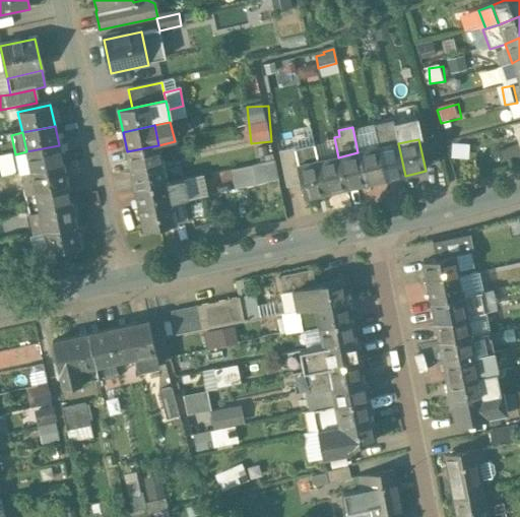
[(398,143),(378,148),(385,180),(405,176),(398,143)]
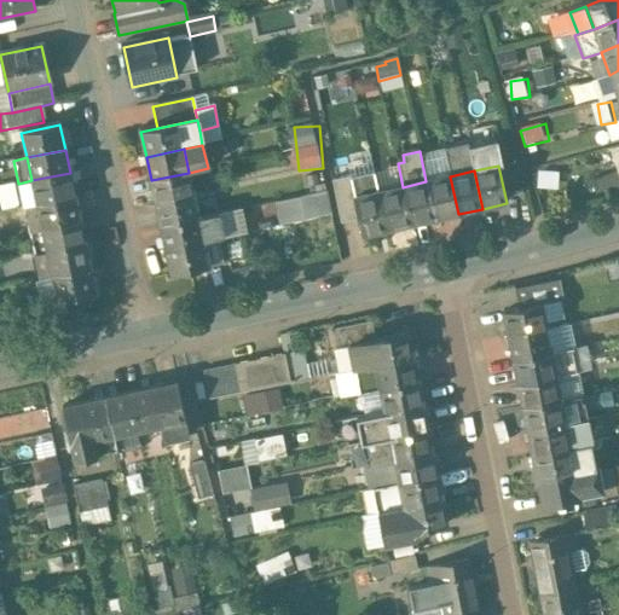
[(70,173),(32,180),(36,204),(75,197),(70,173)]
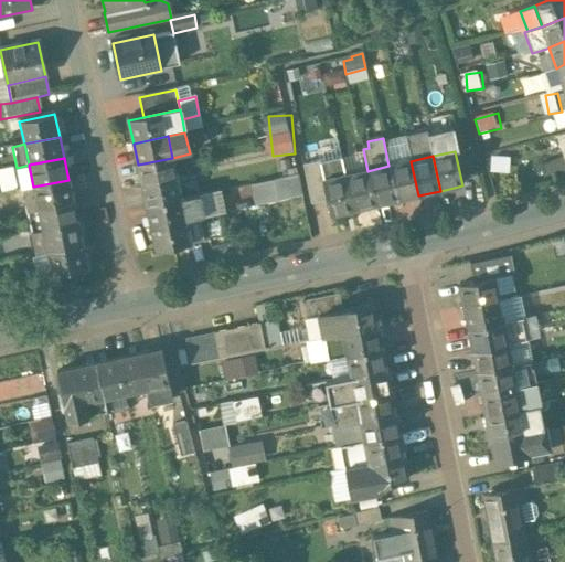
[(172,158),(138,165),(142,187),(177,179),(172,158)]
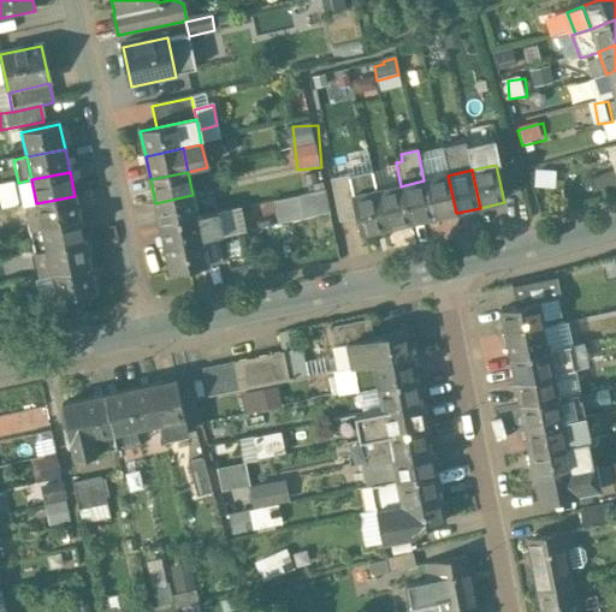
[(448,176),(424,180),(433,219),(456,213),(448,176)]
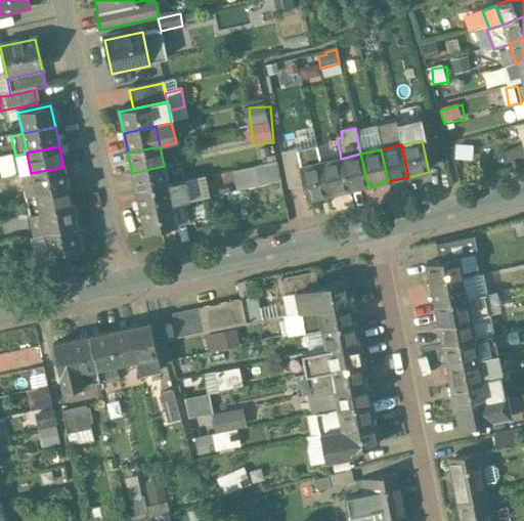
[(27,153),(15,156),(19,175),(31,173),(27,153)]
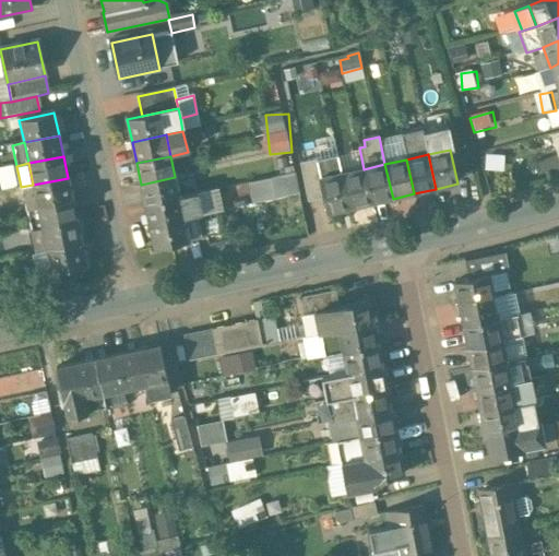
[(384,164),(364,169),(371,203),(393,199),(384,164)]
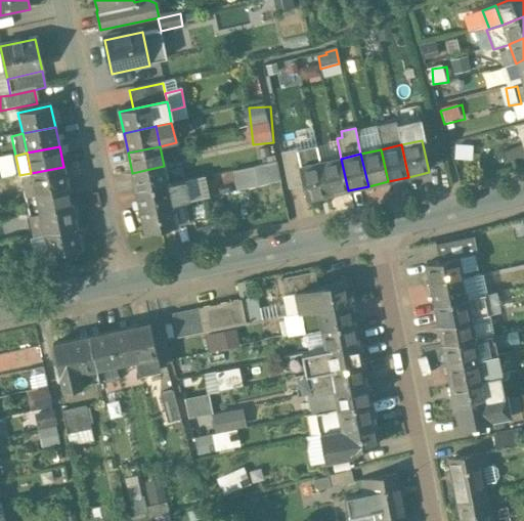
[(3,162),(6,177),(18,174),(15,159),(3,162)]
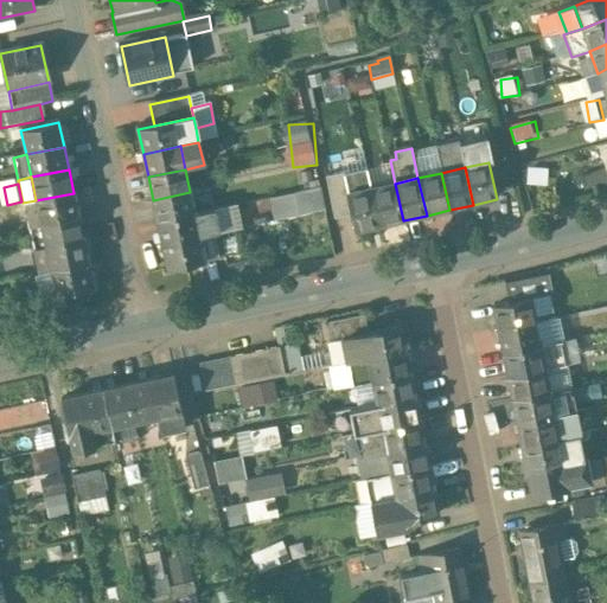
[(395,184),(371,188),(381,226),(403,220),(395,184)]
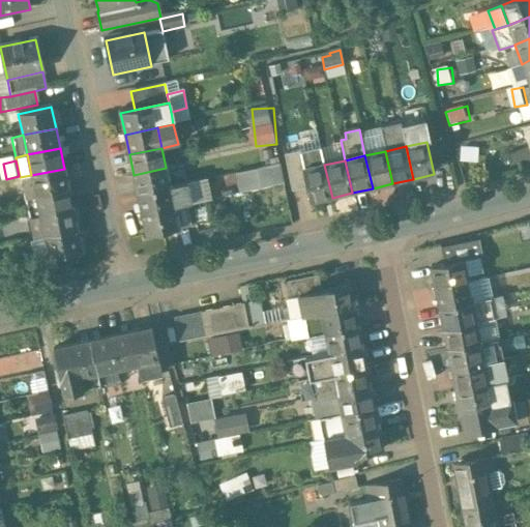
[(324,165),(303,170),(311,202),(332,198),(324,165)]
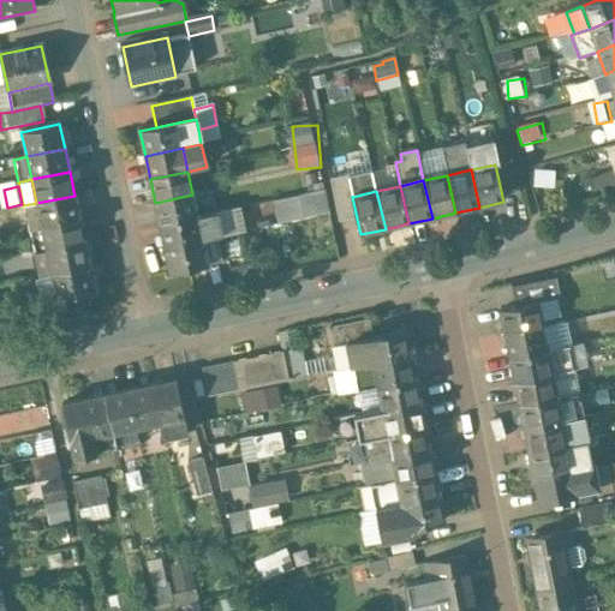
[(323,192),(298,197),(304,220),(328,215),(323,192)]
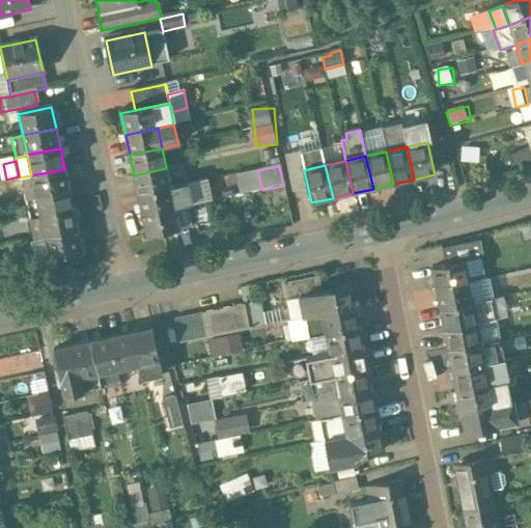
[(166,168),(134,175),(138,195),(171,189),(171,188),(166,168)]
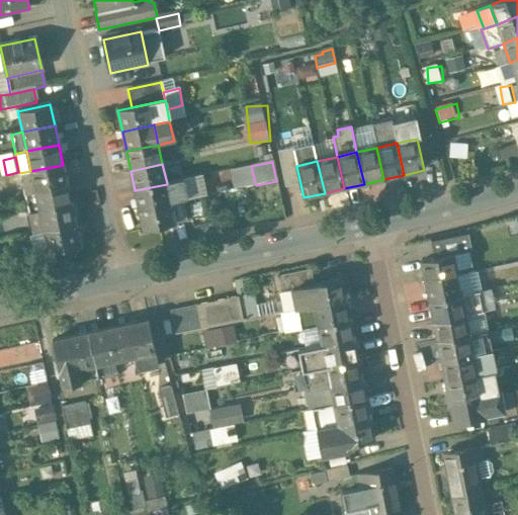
[(63,165),(30,171),(34,191),(67,184),(63,165)]
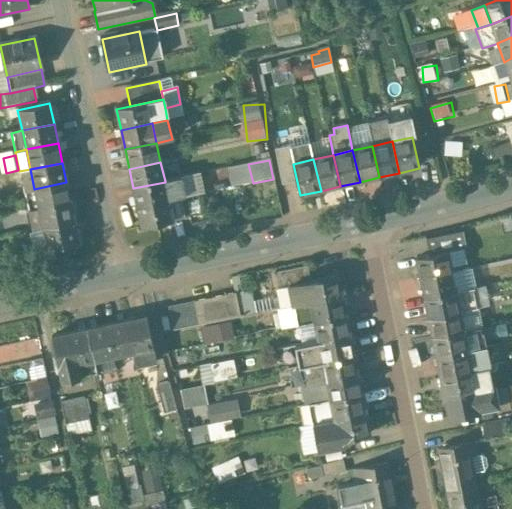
[(248,164),(229,169),(233,188),(253,183),(248,164)]
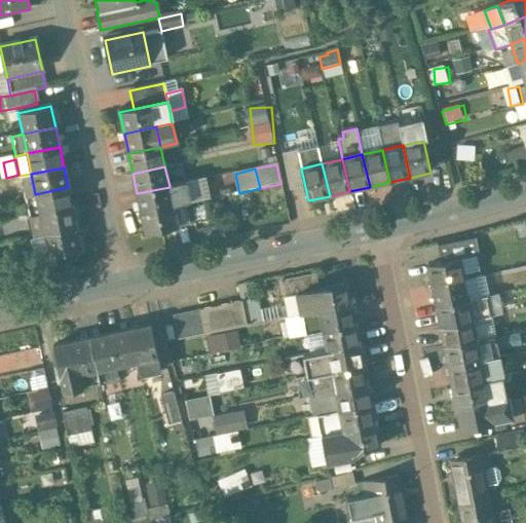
[(31,174),(20,176),(24,196),(35,194),(31,174)]
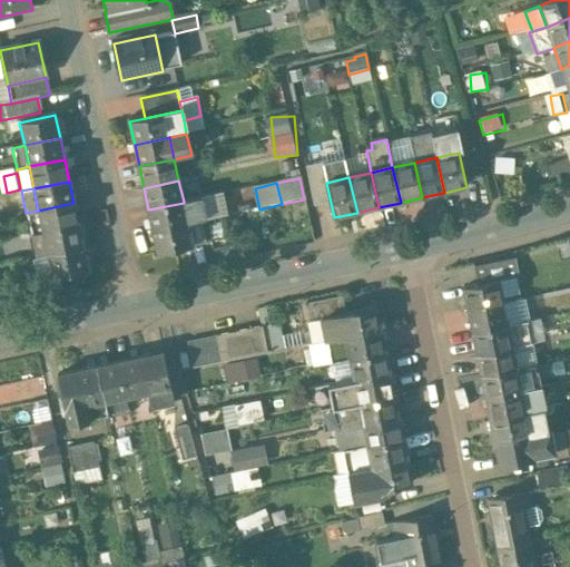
[(223,194),(202,198),(206,220),(206,221),(227,215),(223,194)]
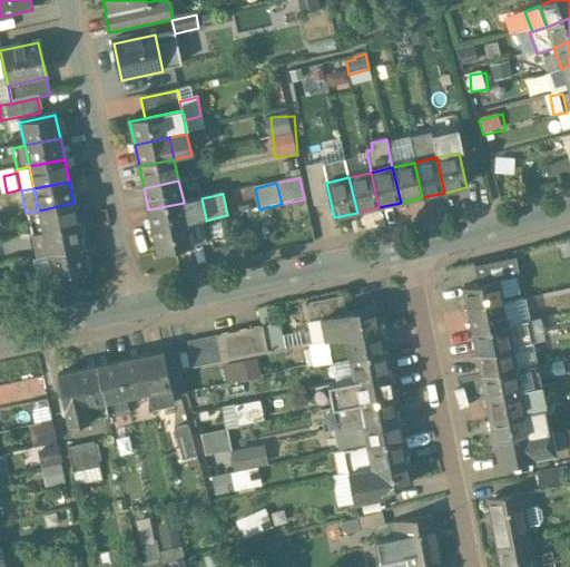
[(202,198),(184,202),(184,203),(188,224),(206,220),(202,198)]
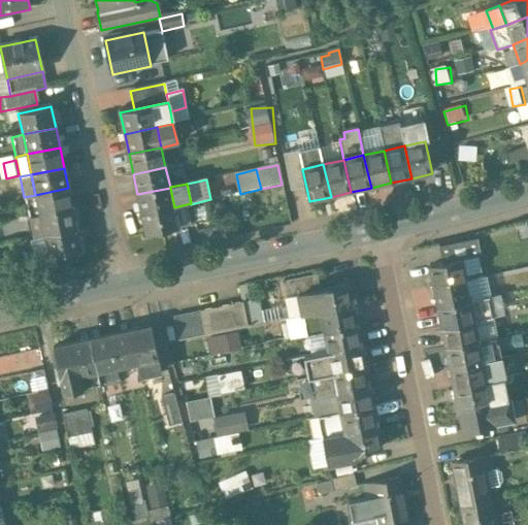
[(68,188),(35,195),(39,215),(72,207),(68,188)]
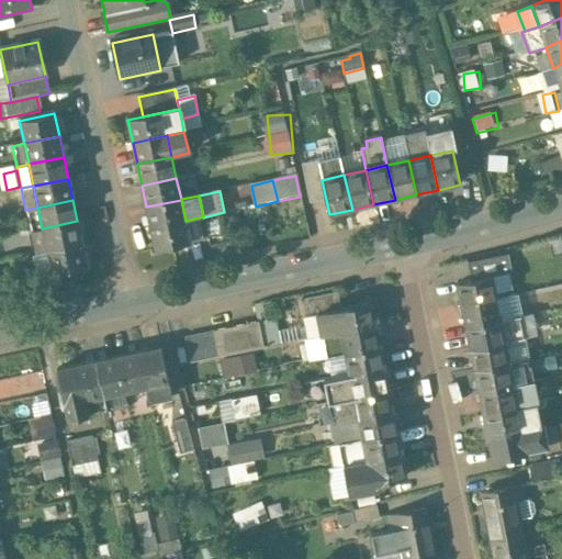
[(181,200),(146,207),(150,227),(186,221),(181,200)]
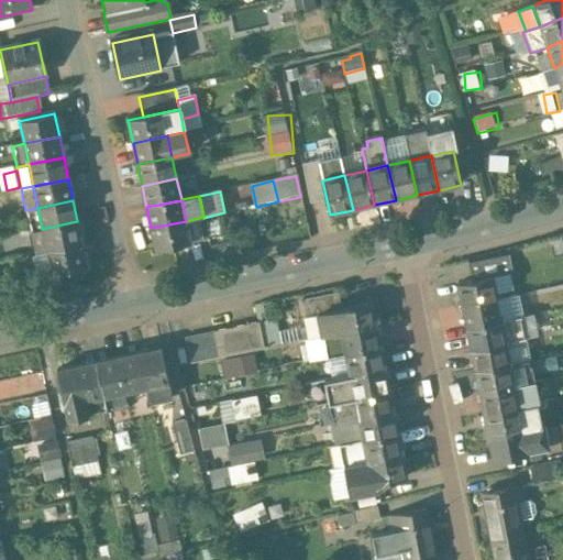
[(37,208),(25,210),(31,231),(42,229),(37,208)]
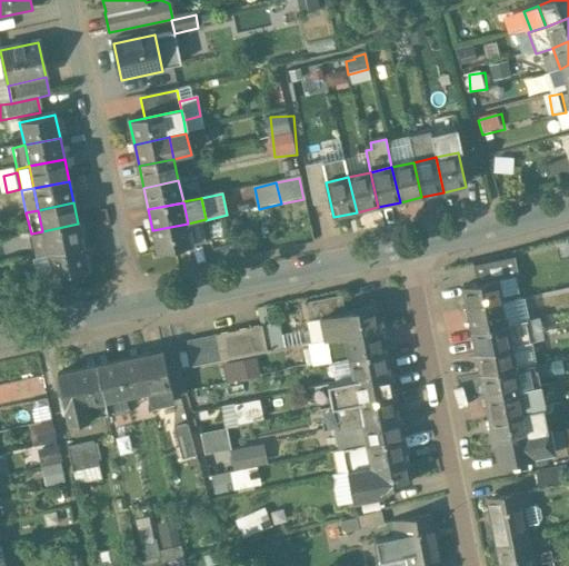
[(42,231),(31,234),(36,256),(48,252),(82,245),(78,224),(42,231)]
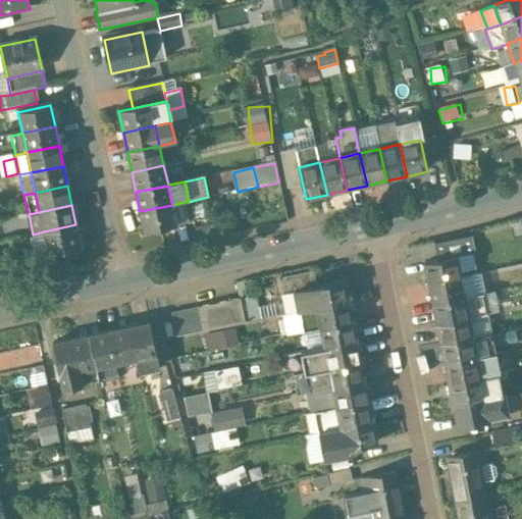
[(172,205),(140,211),(145,232),(176,225),(172,205)]
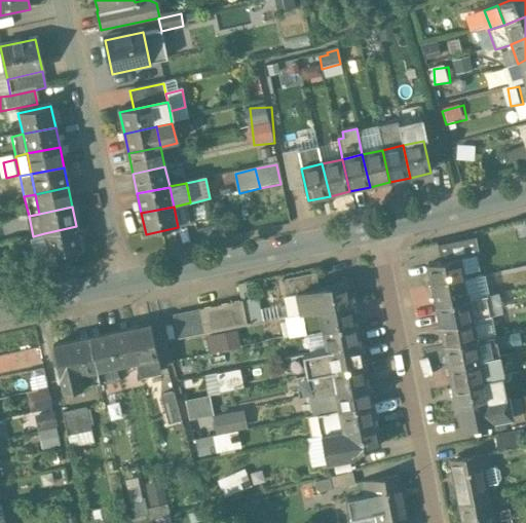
[(76,226),(44,233),(48,254),(48,255),(81,248),(76,226)]
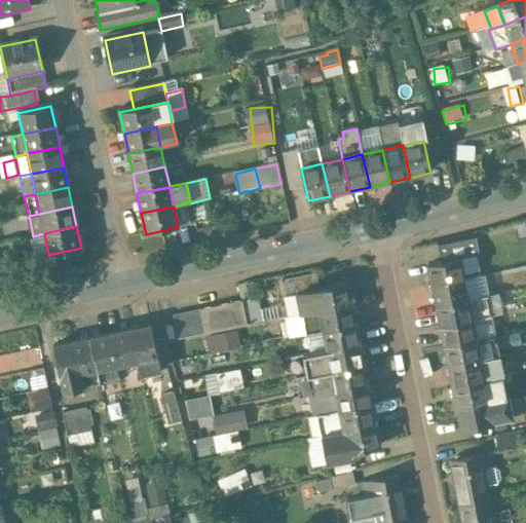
[(219,226),(196,231),(198,243),(222,237),(219,226)]
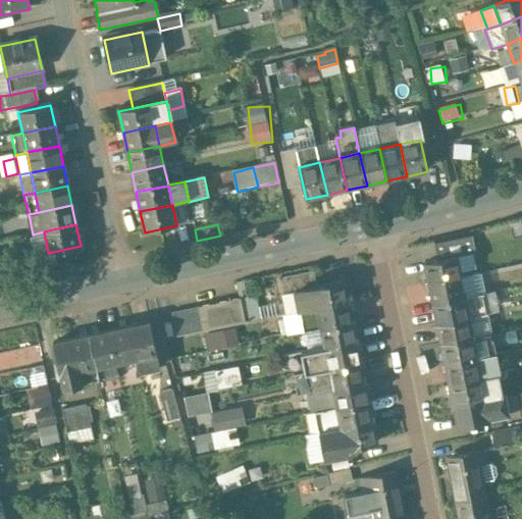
[(33,235),(30,235),(35,255),(48,252),(44,231),(33,235)]
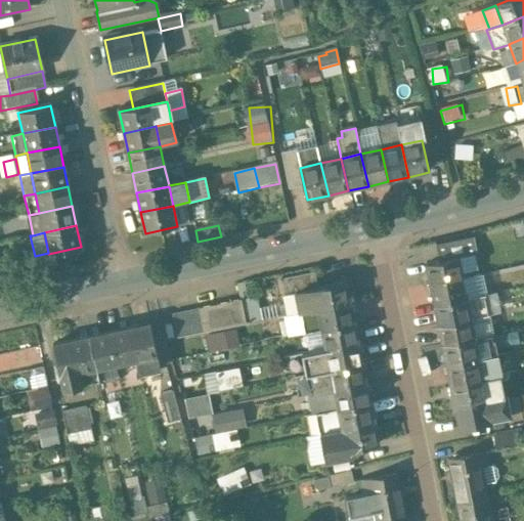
[(444,254),(482,247),(480,232),(441,241),(444,254)]
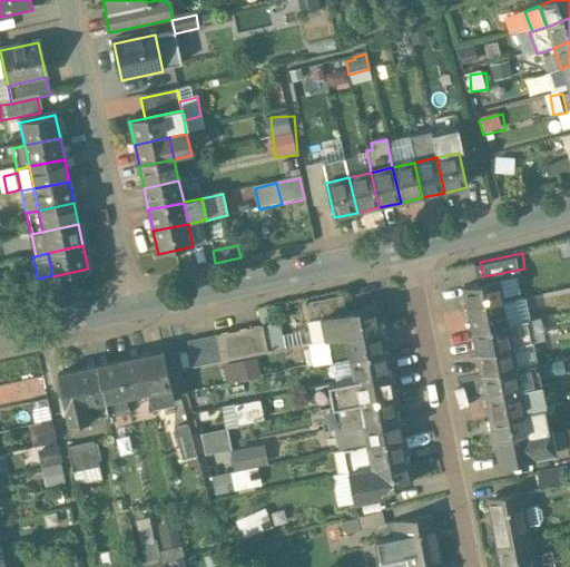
[(498,281),(462,289),(467,311),(502,303),(498,281)]
